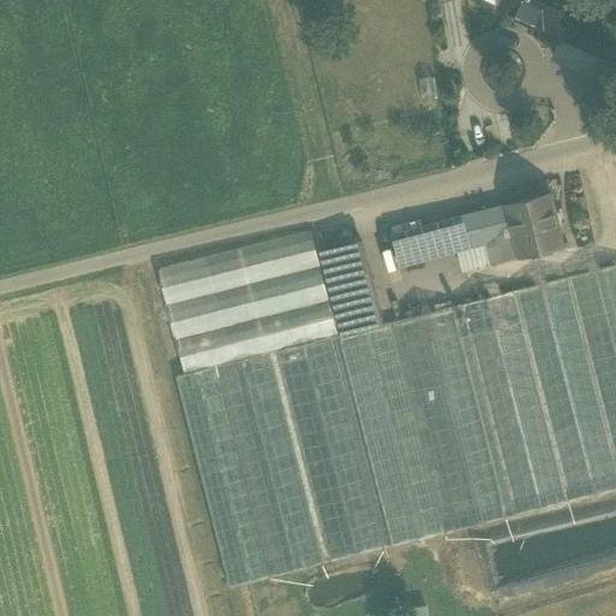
[(501,0),(498,7),(517,16),(516,18),(532,25),(533,22),(551,31),(554,28),(560,12),(566,0),(501,0)]
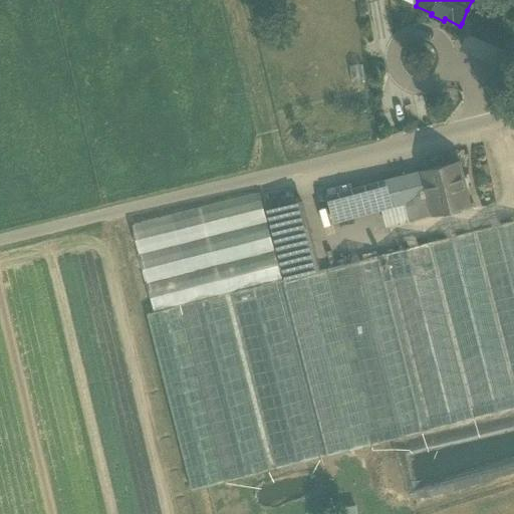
[(513,52),(513,31),(467,10),(462,23),(470,27),(462,47),(507,68),(513,52)]
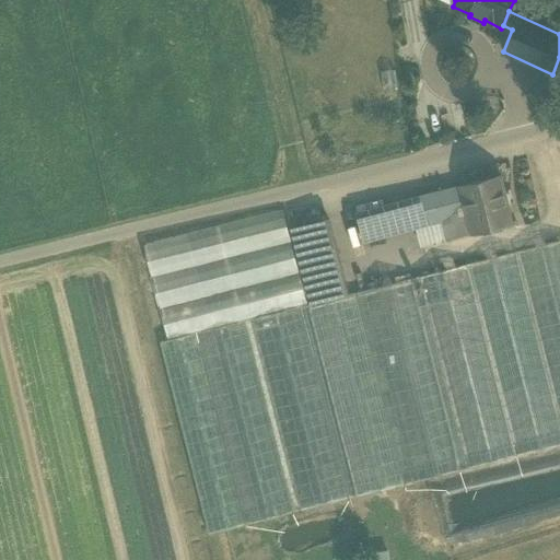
[(499,175),(461,186),(473,233),(511,223),(499,175)]
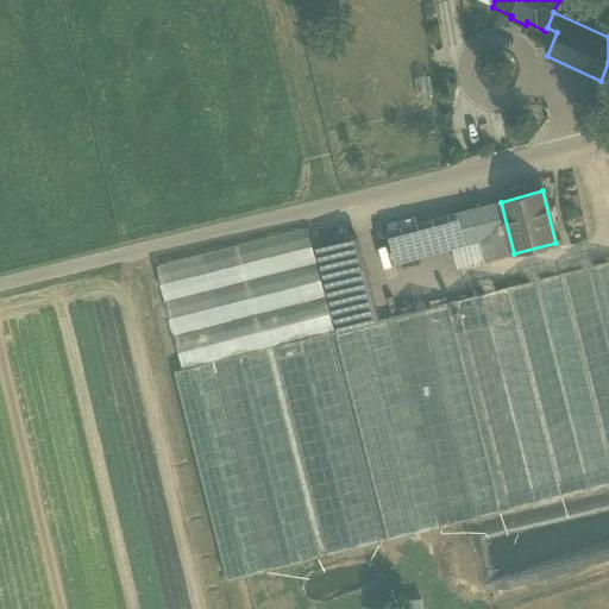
[(501,202),(473,208),(481,240),(485,261),(514,253),(501,202)]
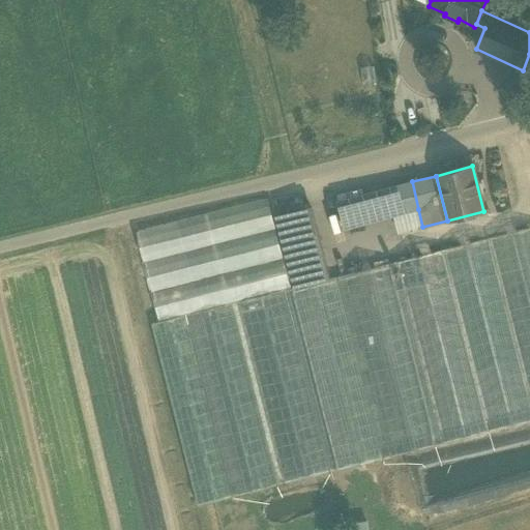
[(412,181),(336,201),(344,229),(393,216),(418,209),(412,181)]
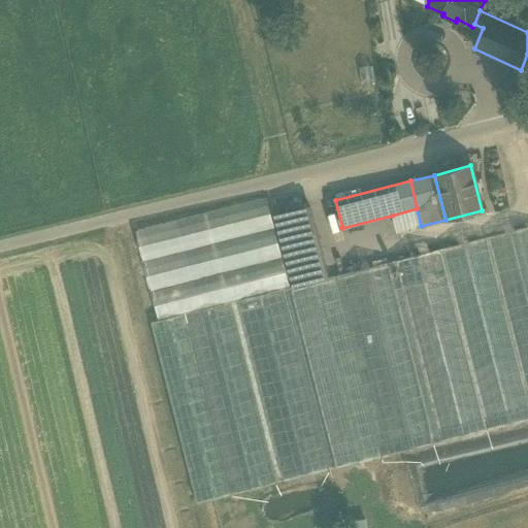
[(266,198),(135,231),(159,320),(184,314),(231,301),(283,289),(290,287),(266,198)]
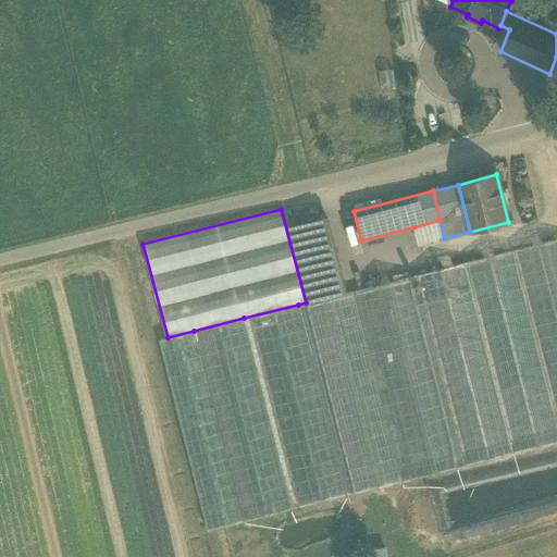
[(326,218),(292,226),(310,301),(346,293),(326,218)]
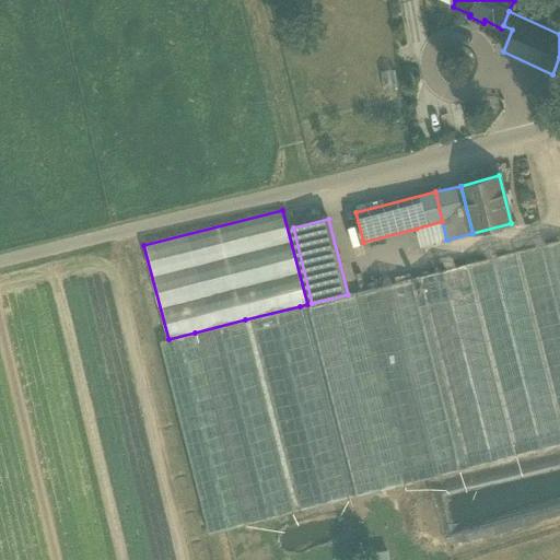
[(442,221),(416,229),(420,247),(446,240),(442,221)]
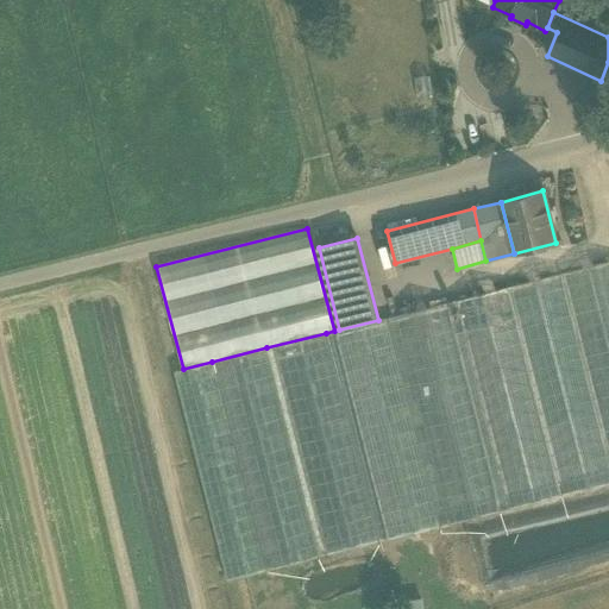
[(608,261),(447,302),(501,512),(608,483),(608,261)]
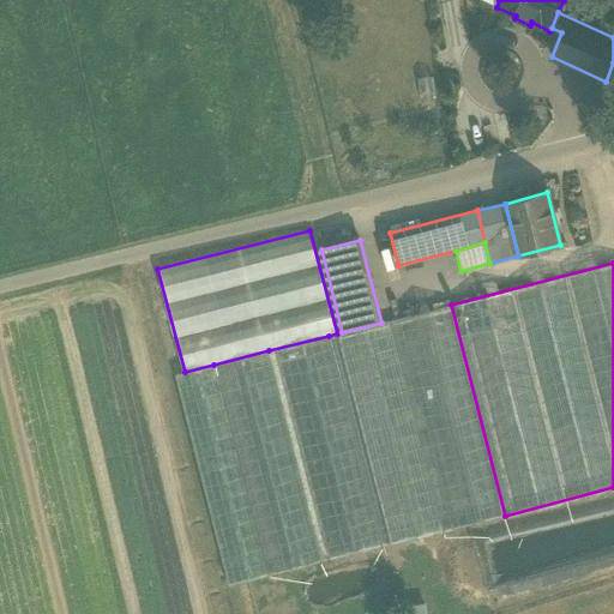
[(505,516),(451,305),(390,320),(444,531),(505,516)]
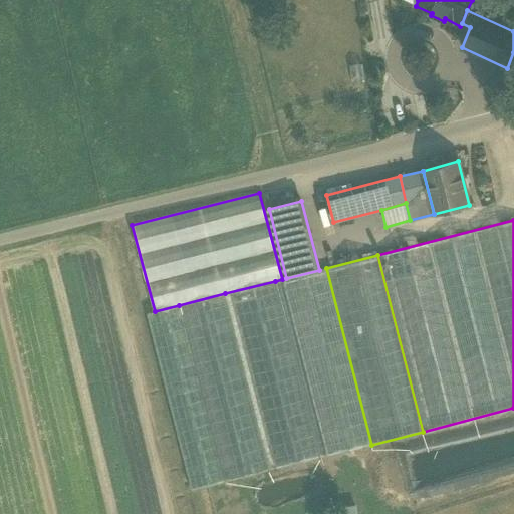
[(371,445),(326,268),(319,270),(286,278),(282,279),(275,281),(320,458),(371,445)]
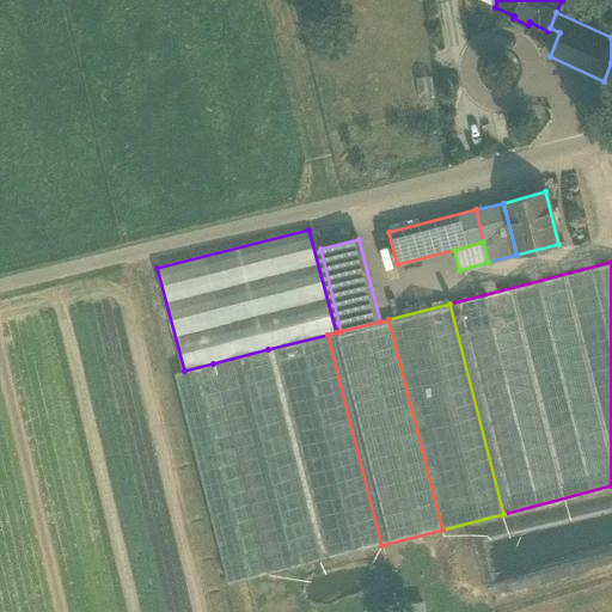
[(381,545),(328,335),(268,349),(320,560),(381,545)]
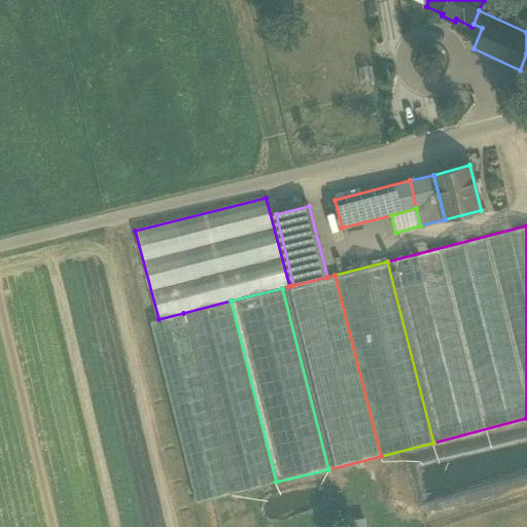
[(276,482),(231,301),(183,313),(230,494),(276,482)]
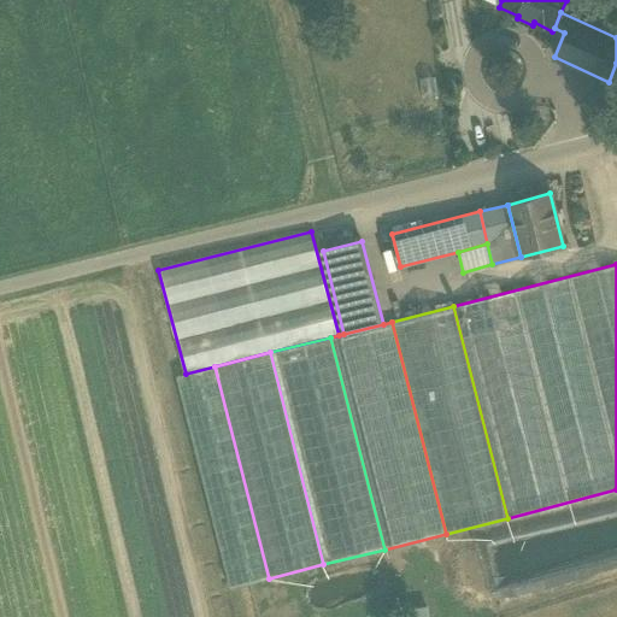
[(269,579),(215,366),(186,374),(176,376),(229,588),(269,579)]
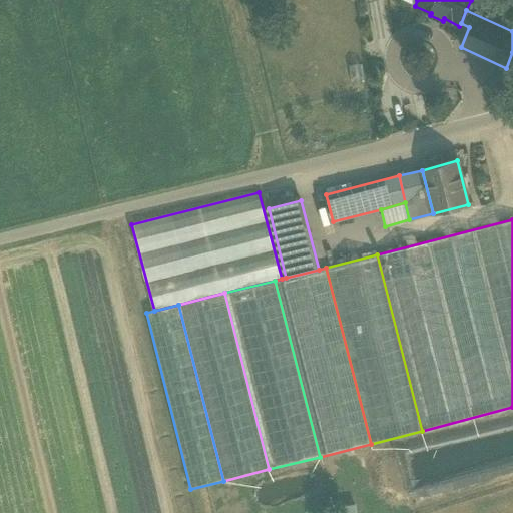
All buildings are outlined.
